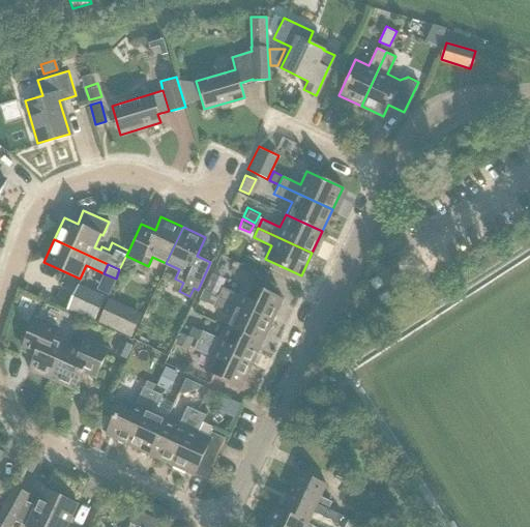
[(212,272),(204,289),(217,295),(222,286),(225,279),(212,272)]
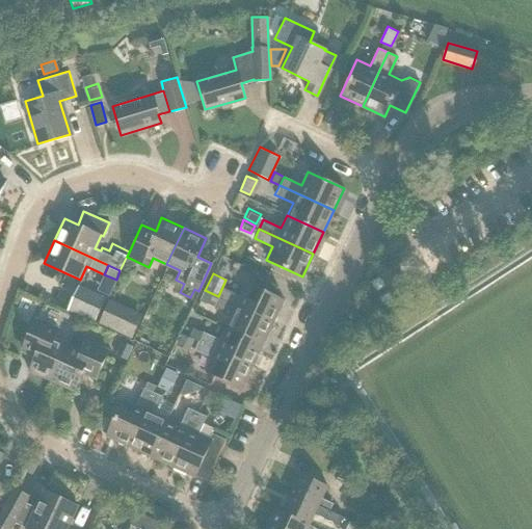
[(218,296),(272,321),(283,299),(272,294),(276,285),(254,274),(249,284),(246,283),(240,295),(222,287),(218,296)]
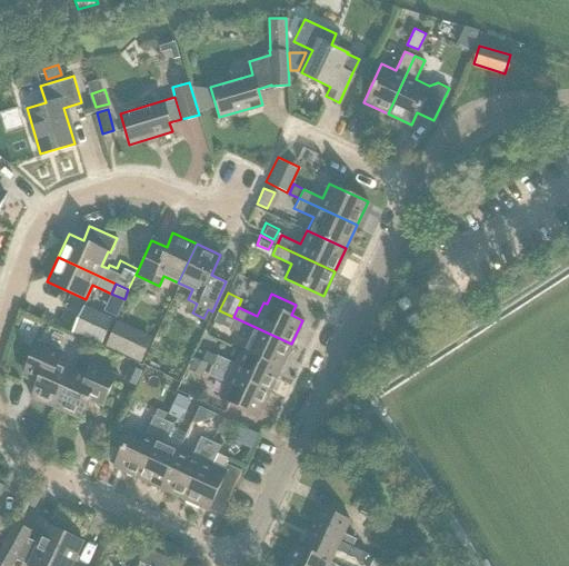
[(401,310),(410,304),(405,295),(395,300),(401,310)]
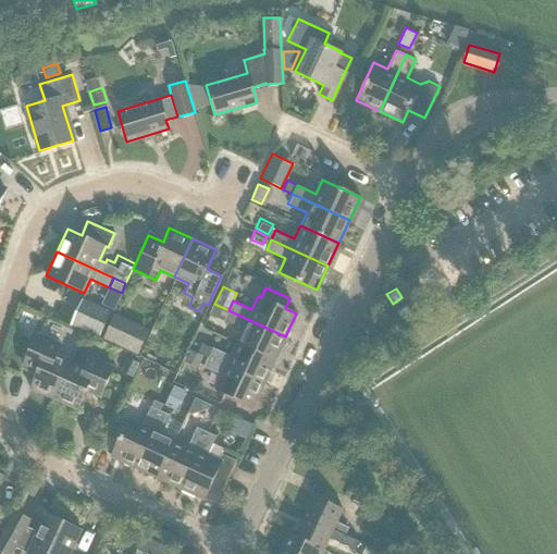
[(98,336),(110,310),(82,297),(70,324),(98,336)]
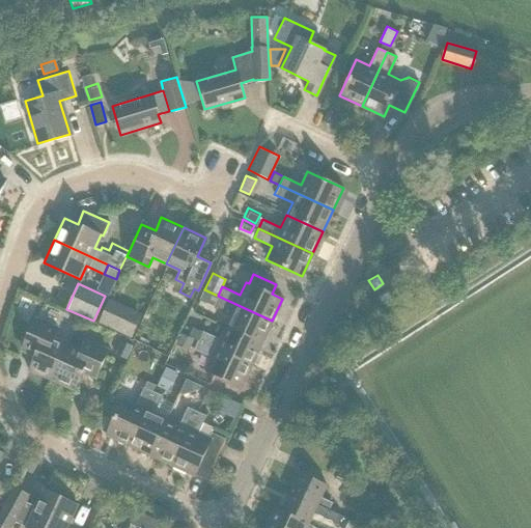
[(261,342),(272,321),(218,296),(214,305),(231,313),(225,326),(261,342)]
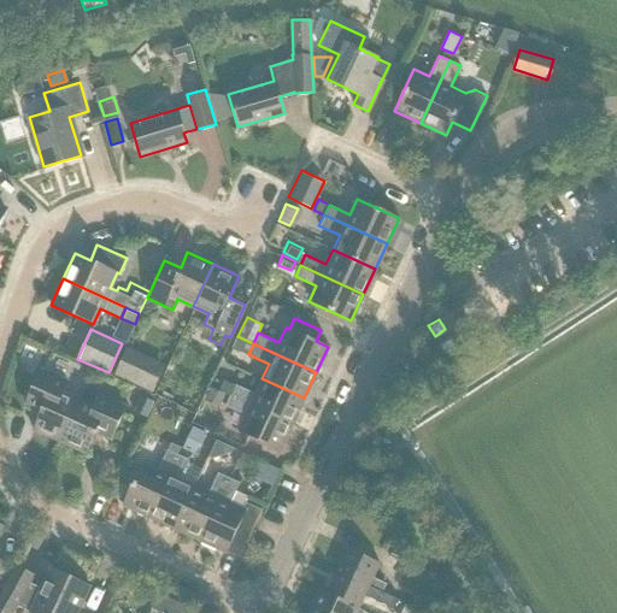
[(125,351),(115,372),(152,390),(162,367),(125,351)]
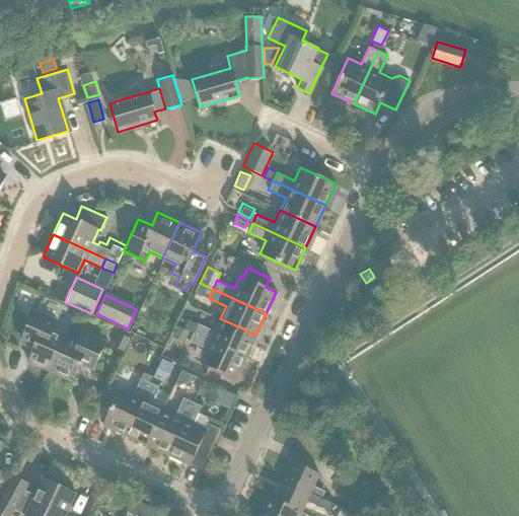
[(50,371),(65,336),(52,329),(56,320),(33,310),(19,343),(32,348),(27,361),(50,371)]
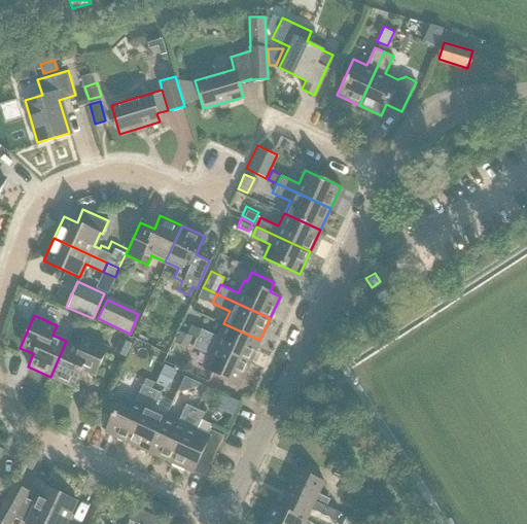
[(190,335),(196,337),(200,328),(189,323),(185,333),(190,335)]
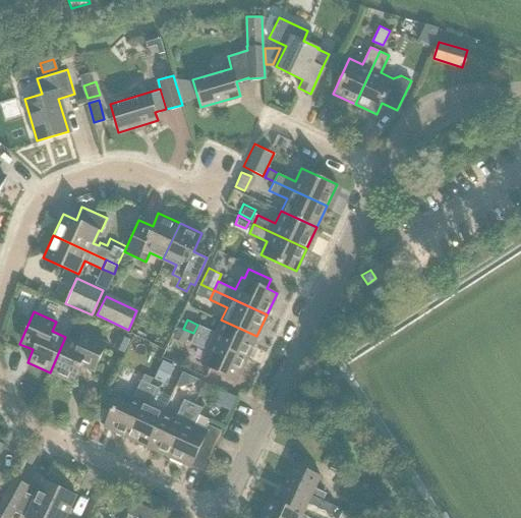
[(221,320),(216,332),(197,324),(197,325),(193,333),(246,357),(256,336),(221,320)]
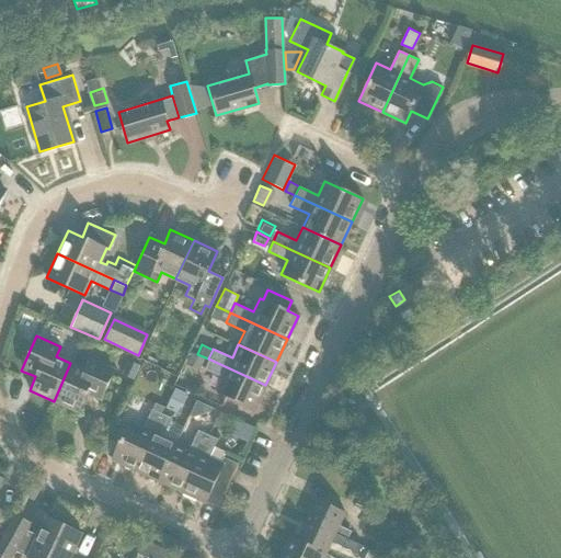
[(184,360),(199,366),(203,356),(197,354),(190,350),(184,360)]
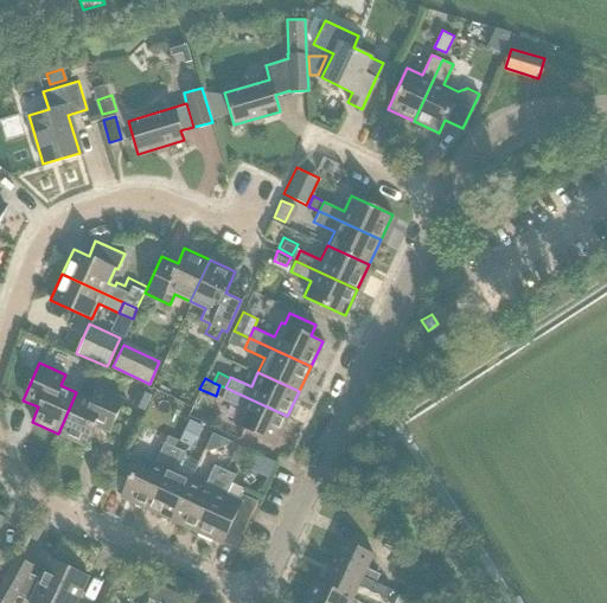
[(144,409),(152,392),(139,386),(131,404),(144,409)]
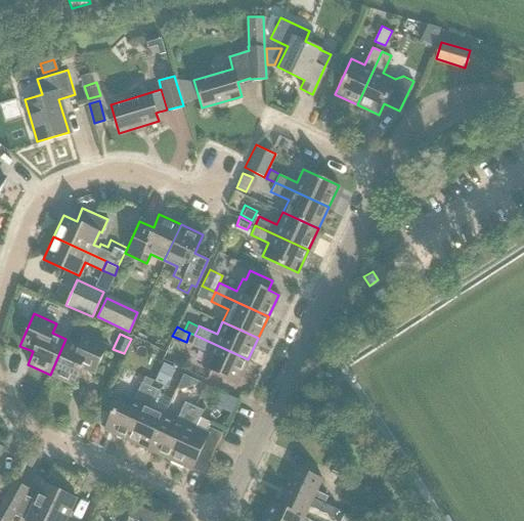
[(66,339),(50,375),(72,384),(82,362),(95,368),(105,345),(83,335),(79,345),(66,339)]
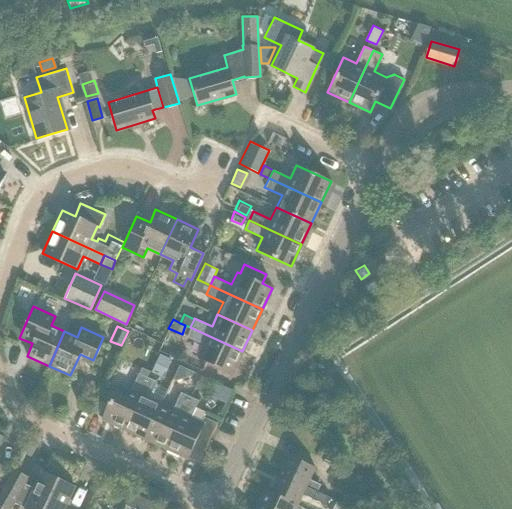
[(232,373),(242,351),(190,327),(188,332),(186,336),(204,344),(198,357),(232,373)]
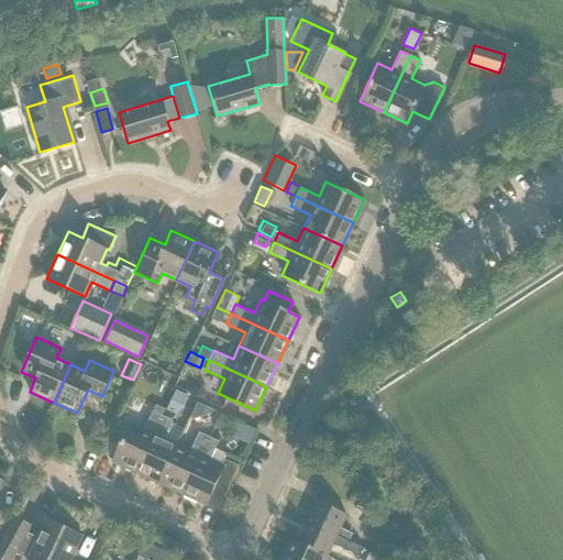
[(174,392),(166,407),(177,413),(185,397),(174,392)]
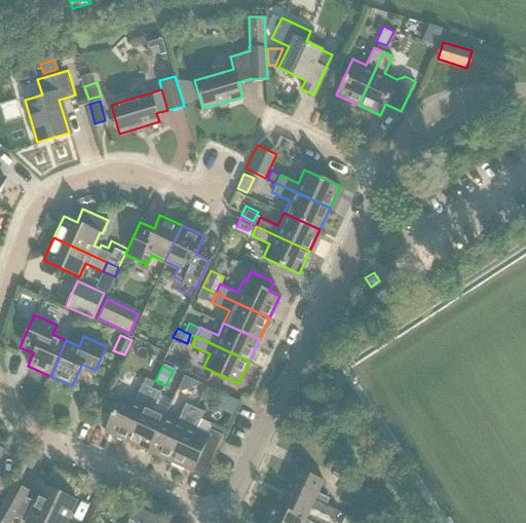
[(184,374),(177,388),(180,389),(196,384),(198,381),(184,374)]
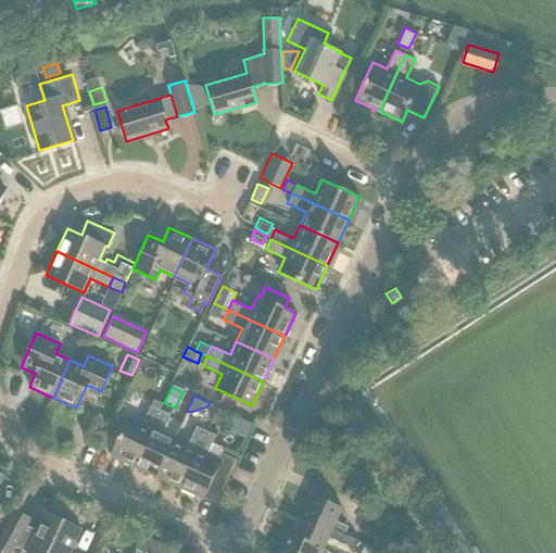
[(153,398),(150,404),(159,409),(162,402),(153,398)]
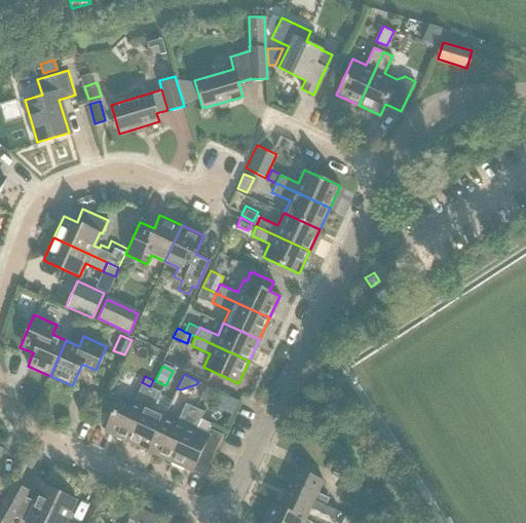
[(120,395),(104,431),(126,441),(151,386),(150,386),(142,382),(134,401),(120,395)]
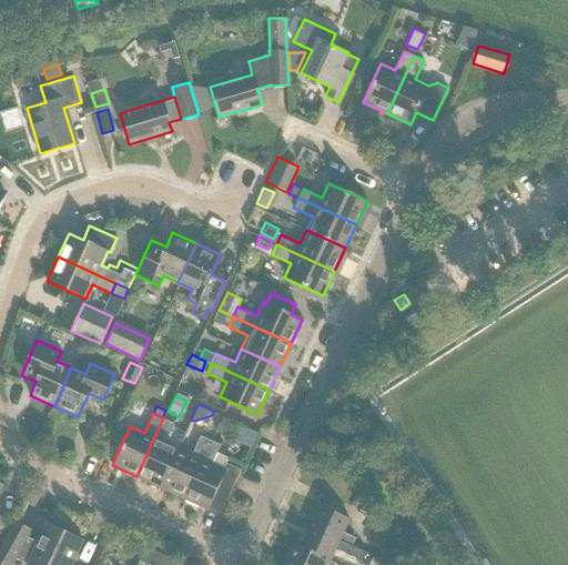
[(222,416),(215,429),(224,433),(230,420),(222,416)]
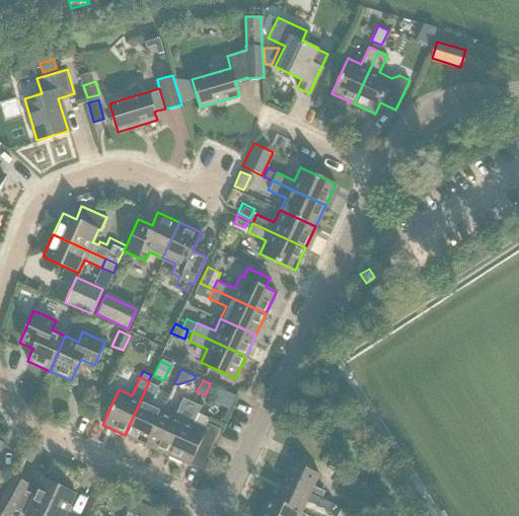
[(125,435),(146,444),(162,409),(150,403),(158,385),(149,381),(125,435)]
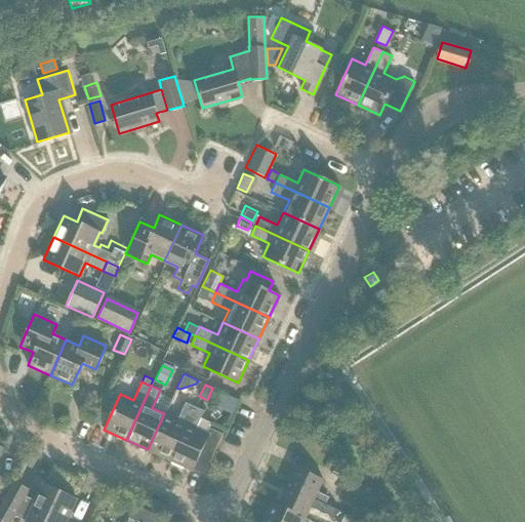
[(220,392),(214,405),(232,412),(237,399),(220,392)]
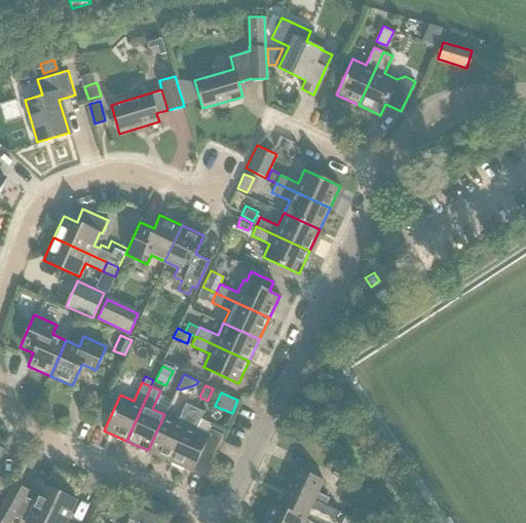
[(170,460),(194,406),(185,402),(177,420),(164,414),(148,450),(170,460)]
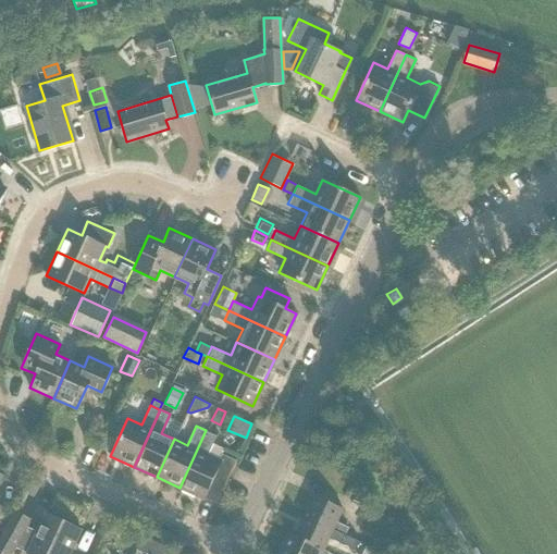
[(206,430),(180,488),(202,499),(203,496),(215,502),(235,459),(221,453),(218,459),(207,454),(215,435),(206,430)]
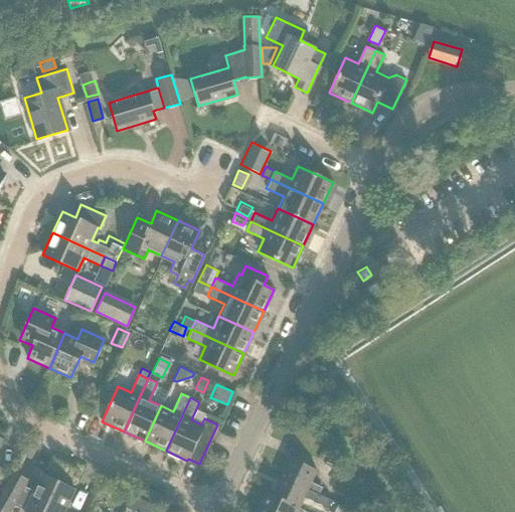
[(282,477),(319,493),(322,486),(311,481),(316,469),(291,458),(282,477)]
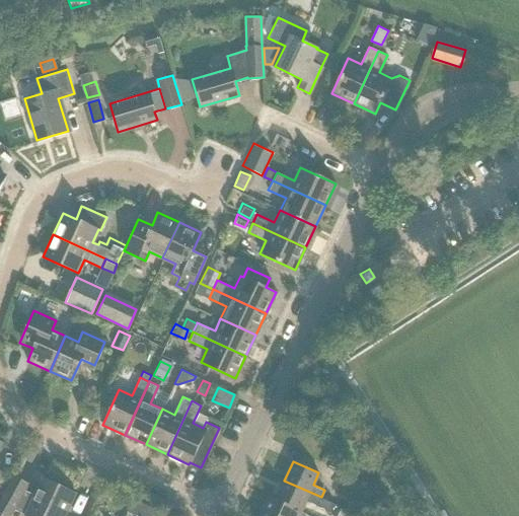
[(14,475),(0,500),(0,515),(8,515),(13,509),(24,514),(28,515),(63,515),(75,493),(42,477),(33,494),(24,490),(27,483),(14,475)]
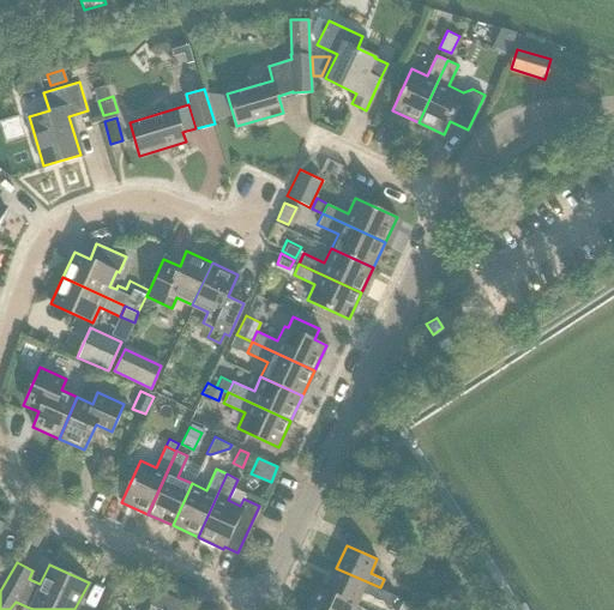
[(375,597),(380,587),(336,568),(326,589),(326,590),(356,604),(362,591),(375,597)]
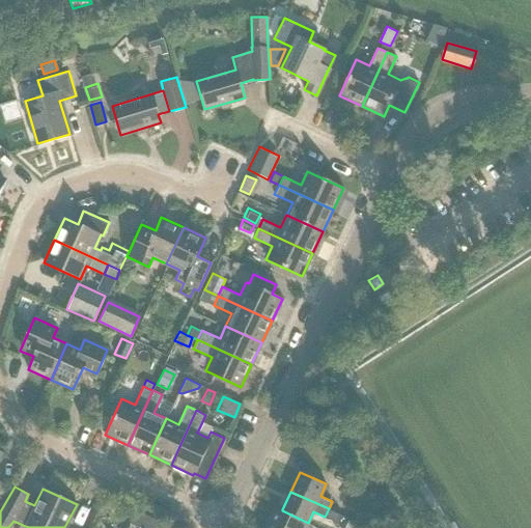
[(282,510),(282,509),(275,506),(263,527),(305,527),(308,523),(282,510)]
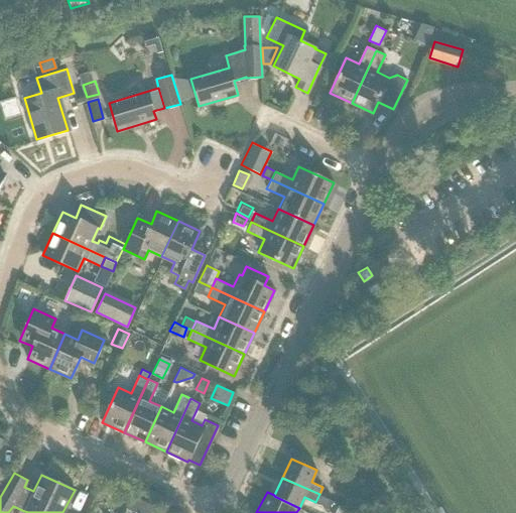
[(368,503),(356,498),(352,507),(363,512),(368,503)]
